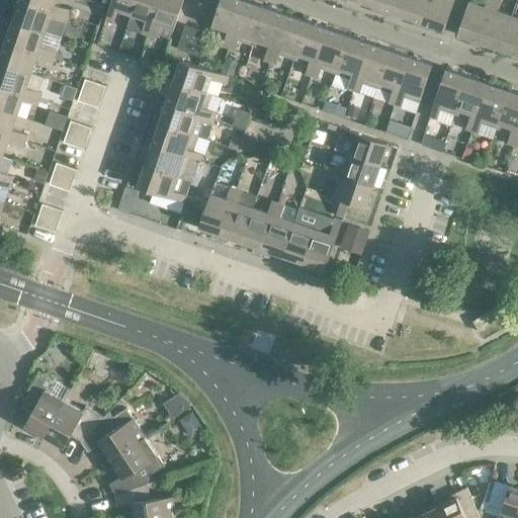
[(69,16),(22,0),(14,0),(12,6),(18,8),(14,20),(56,34),(61,20),(67,22),(69,16)]
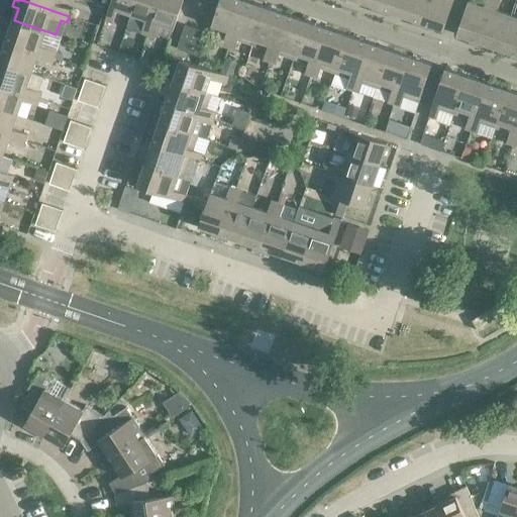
[(57,0),(22,0),(69,16),(71,10),(56,5),(57,0)]
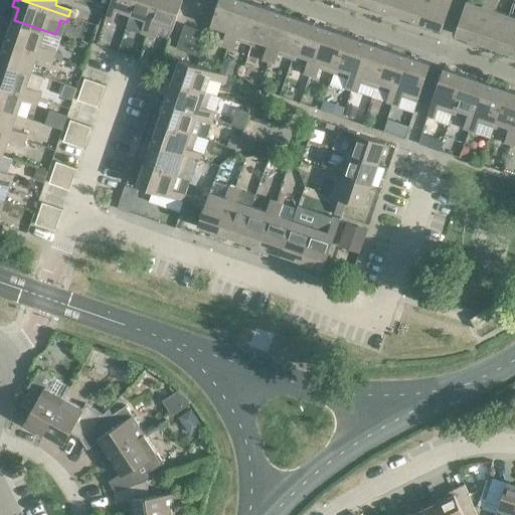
[(117,10),(132,14),(136,0),(112,0),(106,20),(113,23),(117,10)]
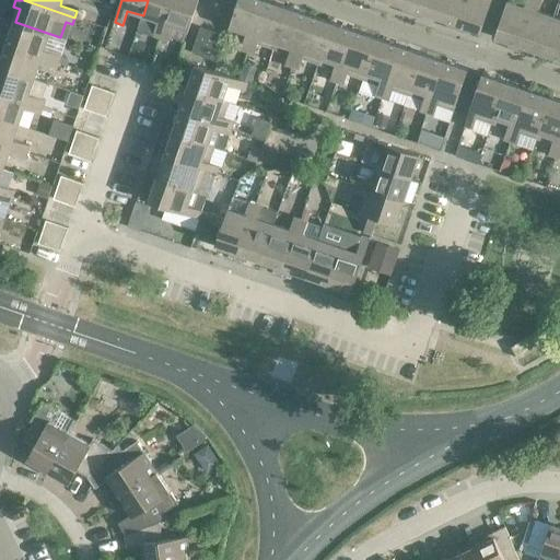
[(173,0),(148,0),(143,15),(139,28),(154,34),(154,36),(161,38),(173,0)]
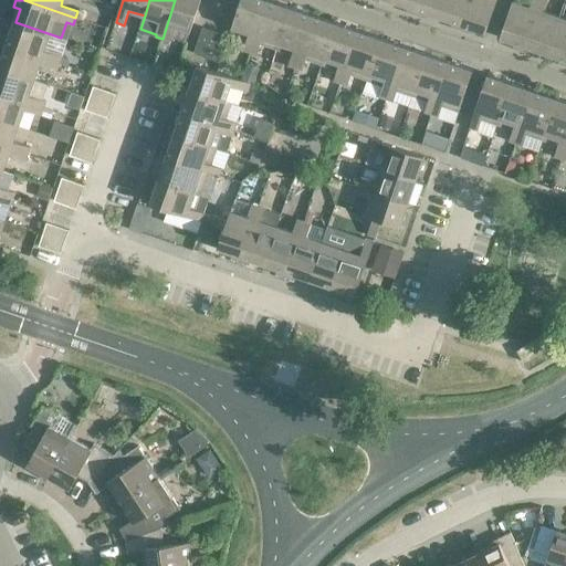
[(200,0),(175,0),(163,39),(169,41),(174,25),(190,31),(200,0)]
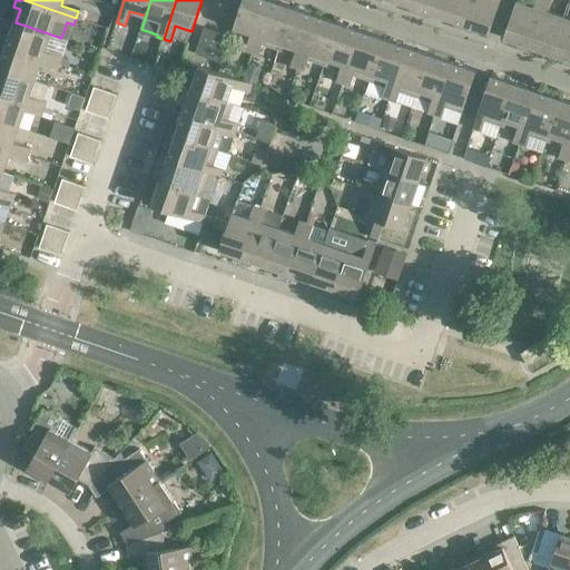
[(269,0),(243,0),(232,33),(248,39),(245,50),(252,52),(269,0)]
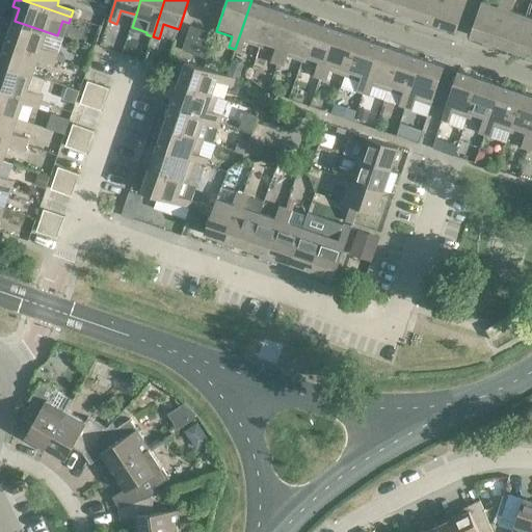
[(273,6),(253,0),(251,0),(235,49),(241,51),(245,41),(260,46),(273,6)]
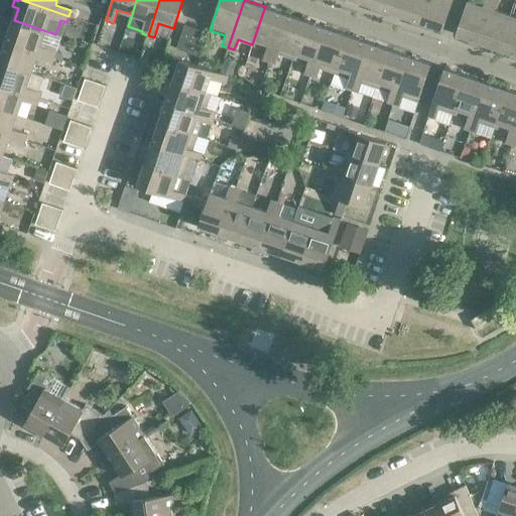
[(359,0),(372,4),(370,10),(378,13),(382,0),(359,0)]
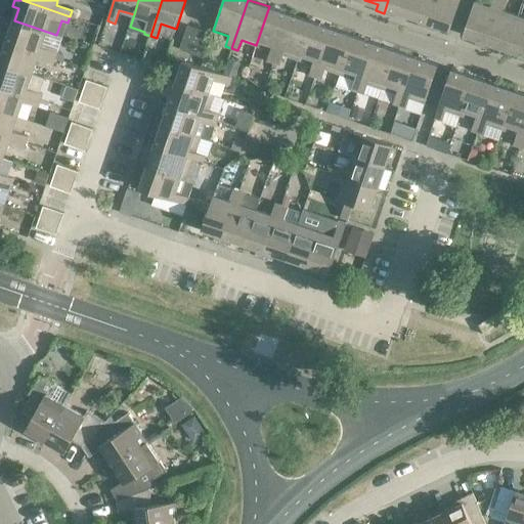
[(388,0),(384,13),(393,16),(395,10),(407,14),(411,0),(388,0)]
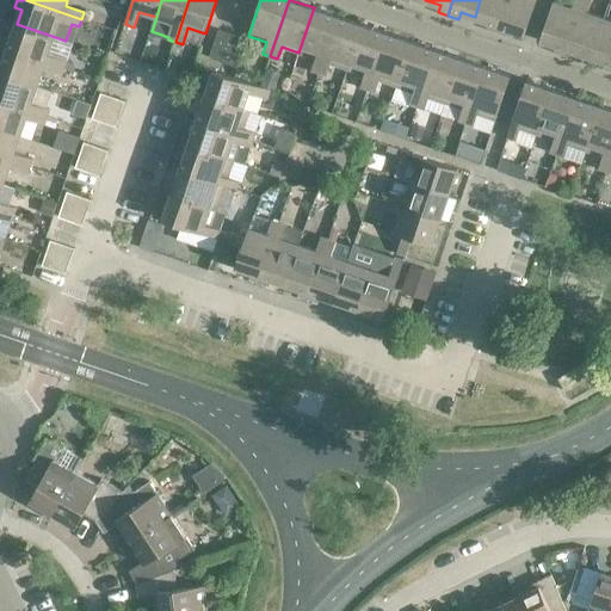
[(480,0),(475,17),(489,22),(487,29),(497,32),(507,0),(480,0)]
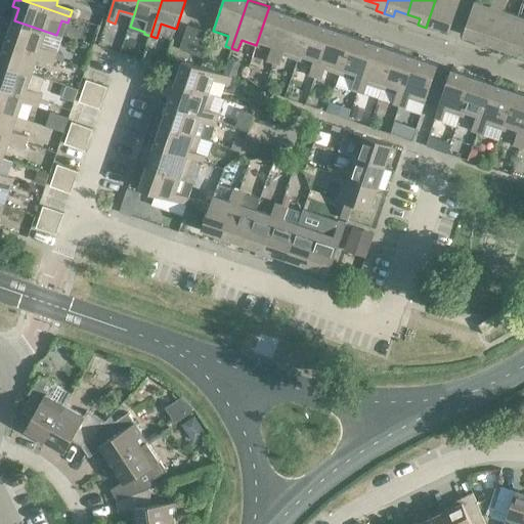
[(435,0),(426,28),(435,31),(437,25),(450,30),(460,0),(435,0)]
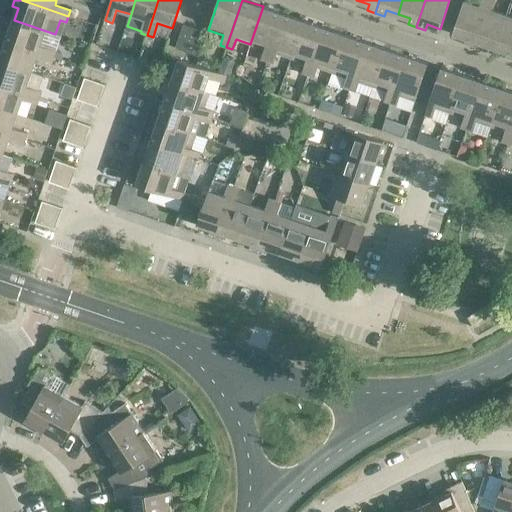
[(466,0),(464,0),(453,33),(466,37),(464,43),(473,46),(488,0),(480,0),(479,6),(465,2),(466,0)]
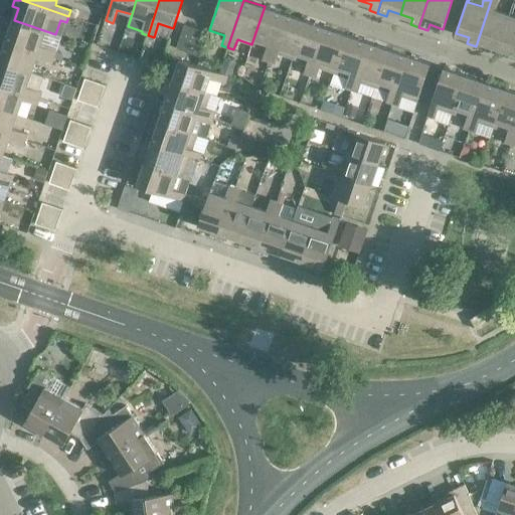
[(498,0),(491,0),(476,46),(484,49),(486,43),(498,47),(509,15),(495,10),(498,0)]
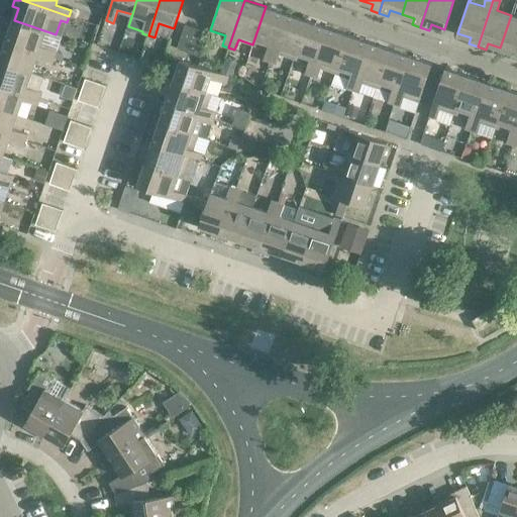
[(286,13),(266,6),(252,44),(267,49),(263,60),(270,62),(286,13)]
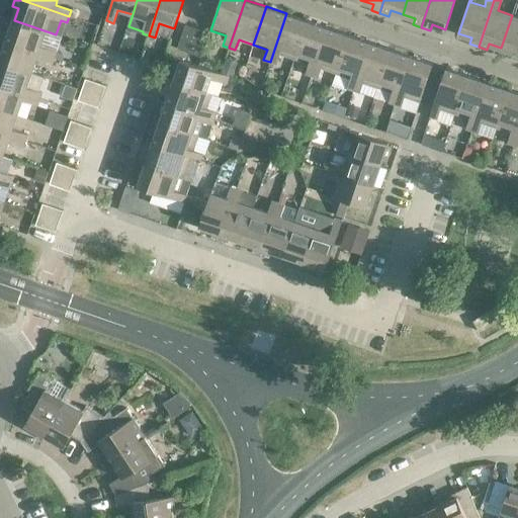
[(308,20),(286,13),(270,62),(276,64),(279,54),(294,59),(308,20)]
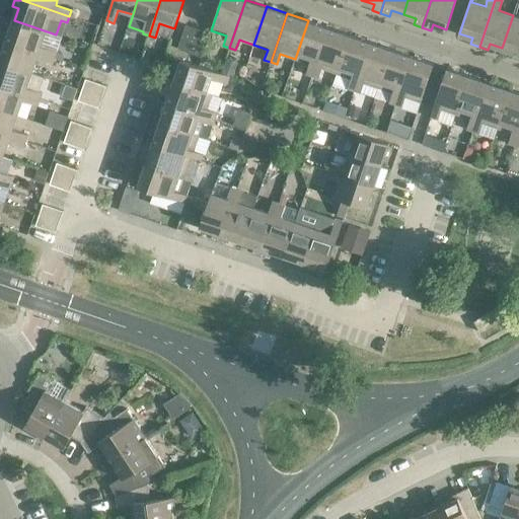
[(518,17),(513,15),(502,48),(514,52),(511,58),(518,60),(518,17)]
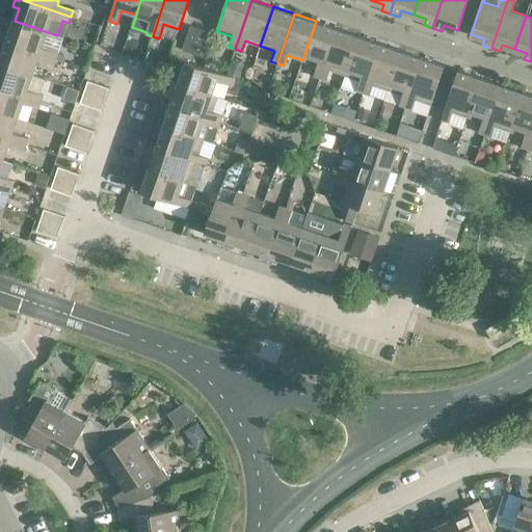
[(57,35),(15,21),(10,32),(4,31),(1,40),(56,59),(58,53),(52,51),(57,35)]
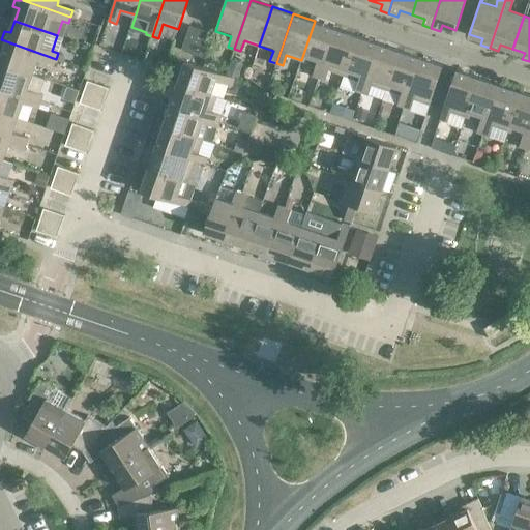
[(335,28),(315,21),(301,60),(316,65),(312,76),(319,78),(335,28)]
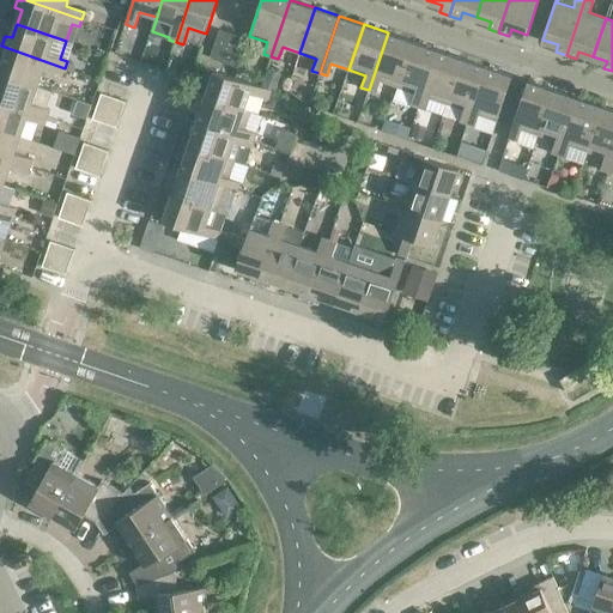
[(220,29),(216,43),(243,53),(248,38),(220,29)]
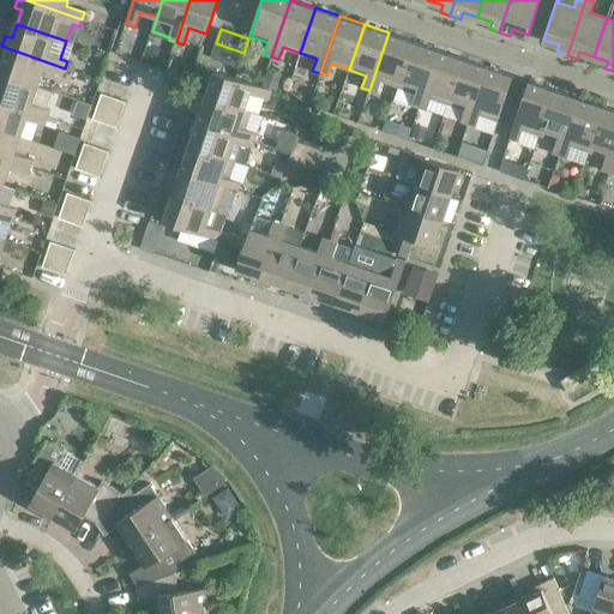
[(413,41),(389,32),(369,90),(377,92),(380,80),(398,86),(413,41)]
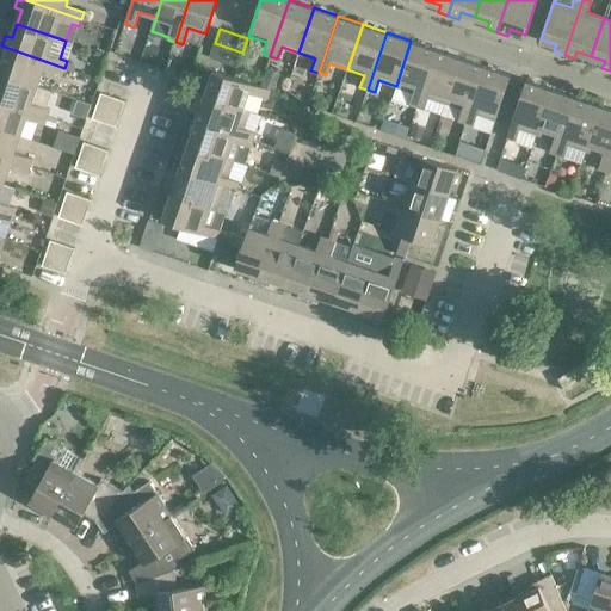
[(436,49),(411,41),(396,86),(392,98),(417,106),(436,49)]
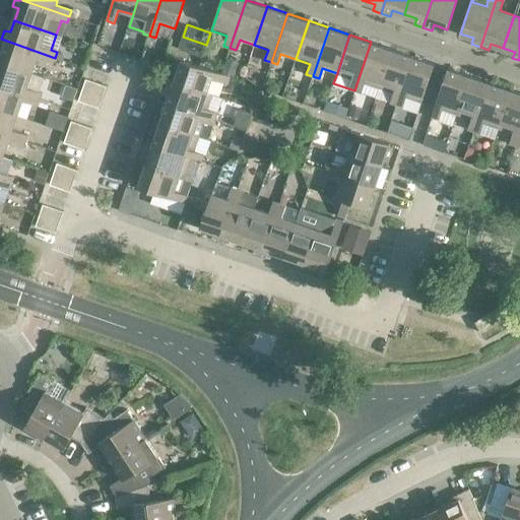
[(206,45),(183,37),(179,49),(202,57),(206,45)]
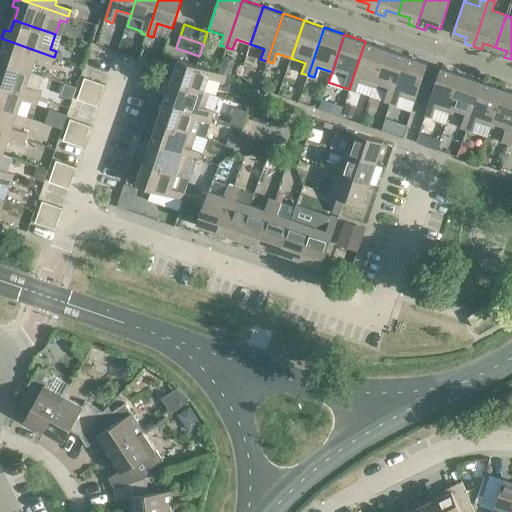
[(54,57),(1,38),(0,41),(0,48),(3,49),(0,59),(0,60),(32,72),(37,58),(52,63),(54,57)]
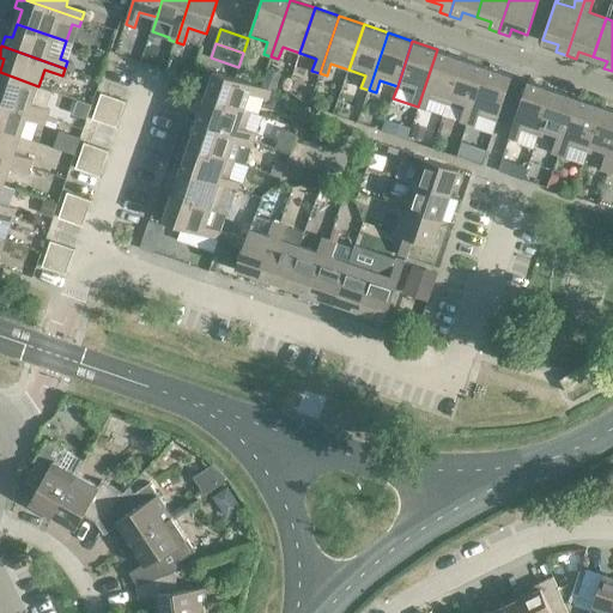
[(462,58),(437,49),(418,107),(425,109),(429,97),(447,103),(462,58)]
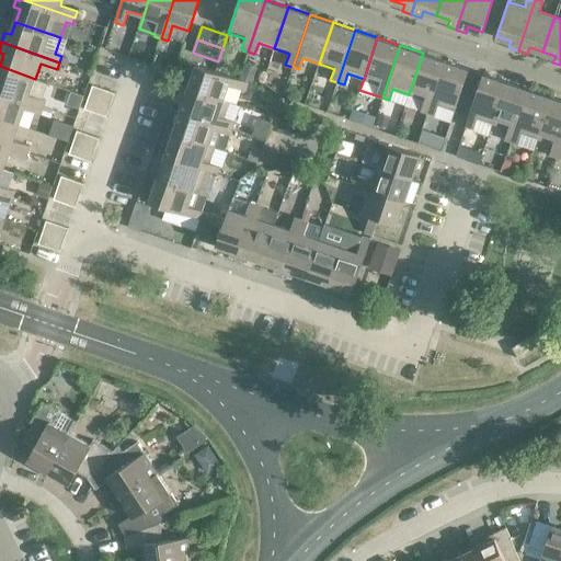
[(445,60),(423,53),(409,94),(424,100),(420,111),(427,113),(445,60)]
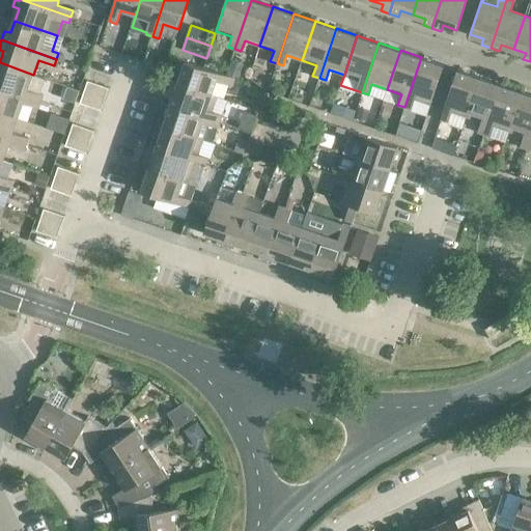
[(444,65),(421,57),(404,107),(411,109),(415,99),(429,104),(427,110),(428,110),(444,65)]
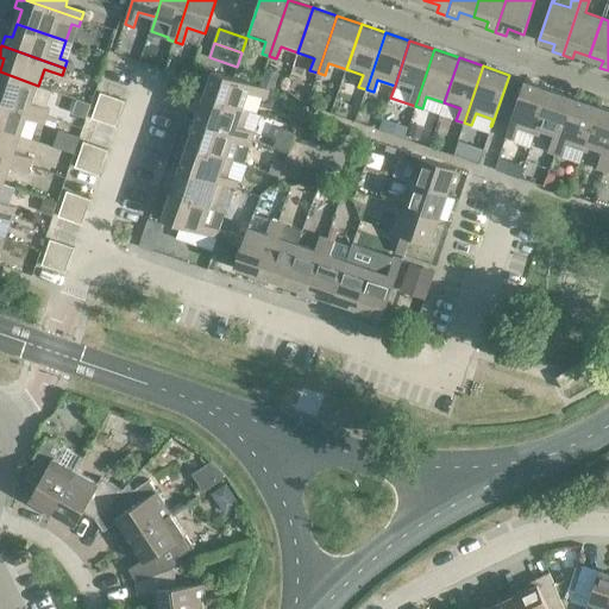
[(205,95),(250,111),(257,113),(263,94),(268,96),(270,89),(213,70),(205,95)]
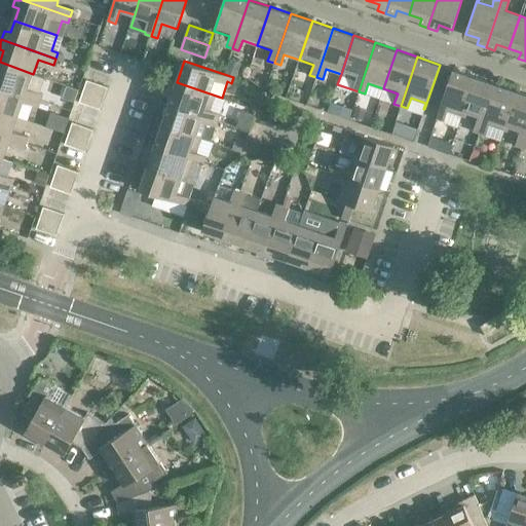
[(33,74),(0,62),(0,85),(41,101),(43,94),(28,88),(33,74)]
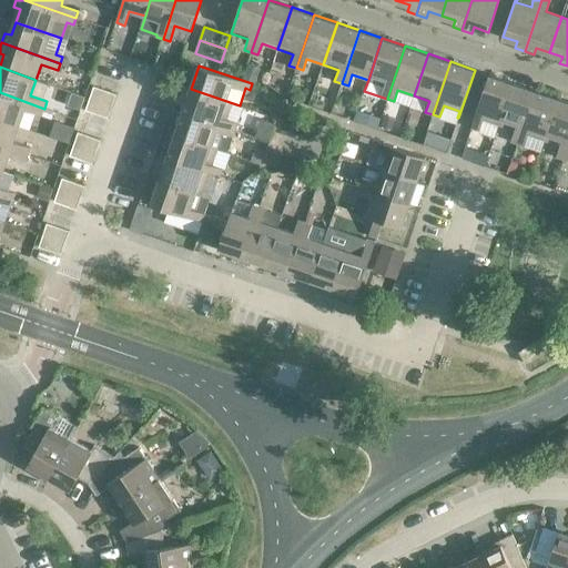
[(514,83),(489,75),(472,128),(479,131),(484,120),(499,124),(514,83)]
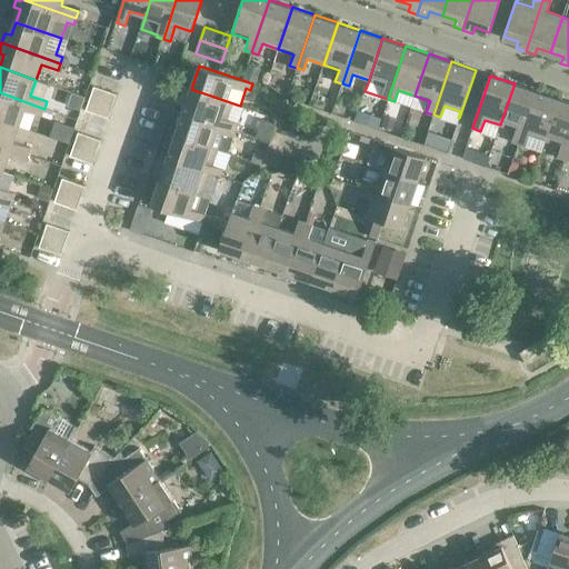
[(537,91),(515,83),(500,125),(516,130),(512,142),(519,145),(537,91)]
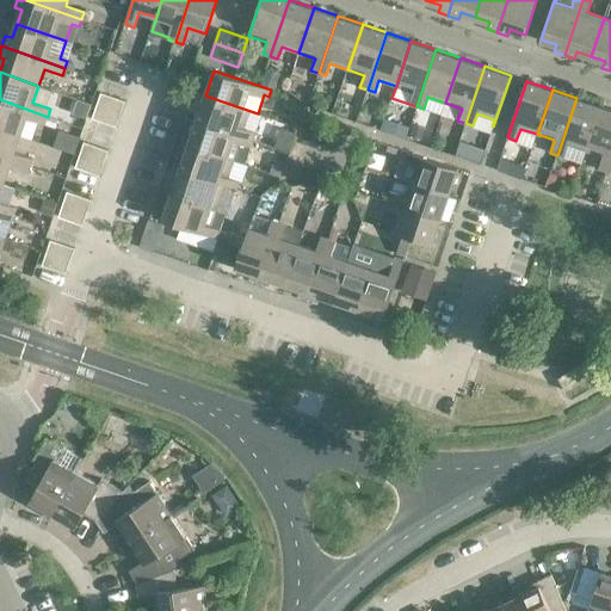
[(125,100),(102,93),(97,105),(121,113),(125,100)]
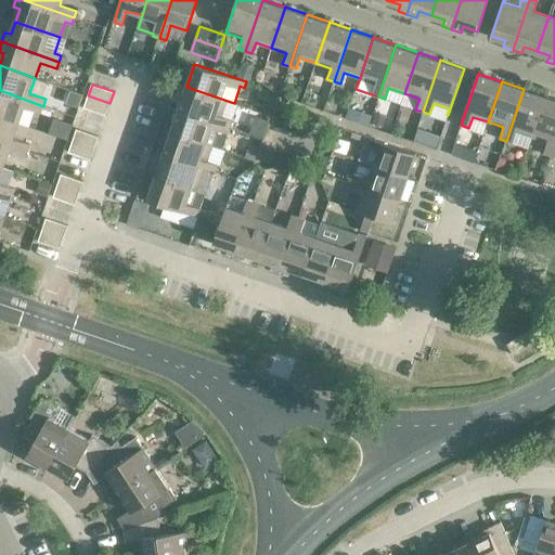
[(228,101),(186,87),(179,110),(231,127),(233,119),(222,116),(228,101)]
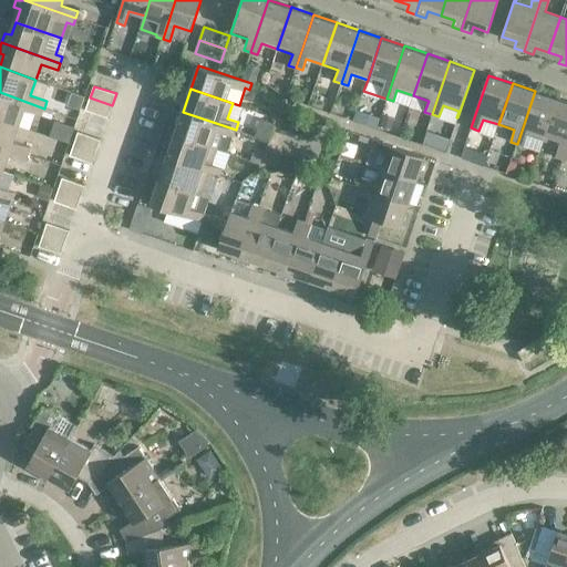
[(557,99),(535,91),(517,144),(539,152),(544,141),(557,99)]
